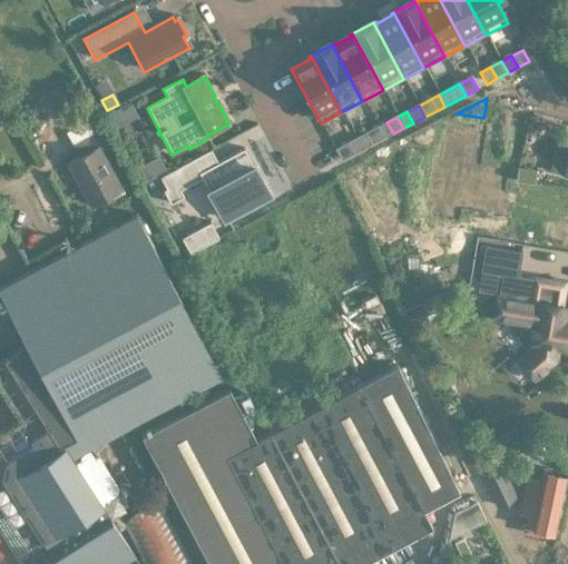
[(383,139),(393,134),(387,122),(376,128),(383,139)]
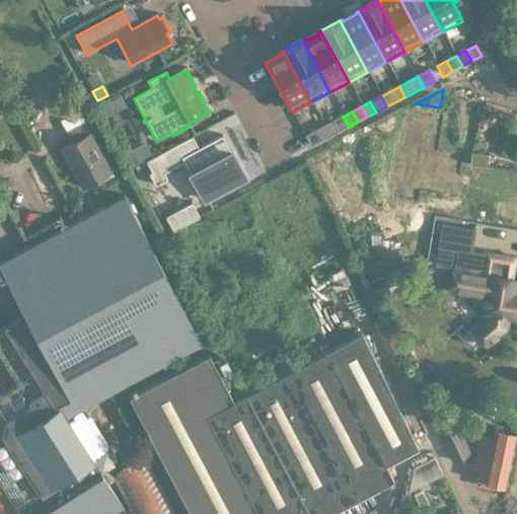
[(343,117),(333,122),(339,133),(349,127),(343,117)]
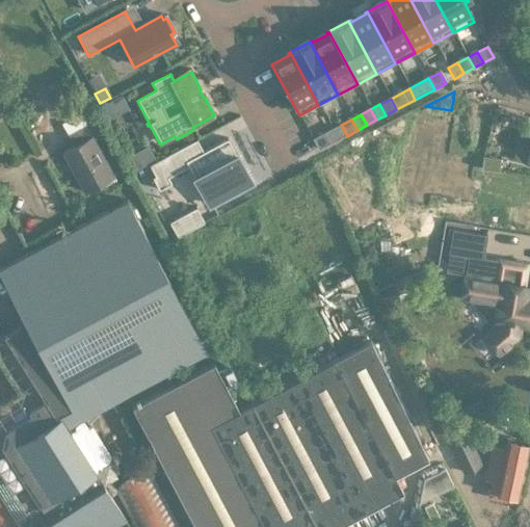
[(409,155),(403,190),(408,191),(407,201),(425,204),(427,194),(464,201),(470,165),(444,160),(449,128),(419,123),(414,155),(409,155)]
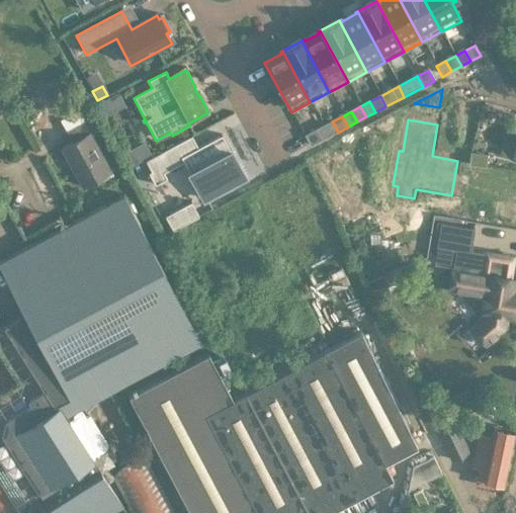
[(72,144),(61,150),(83,188),(110,173),(95,147),(89,136),(95,133),(88,120),(87,121),(82,124),(66,134),(72,144)]
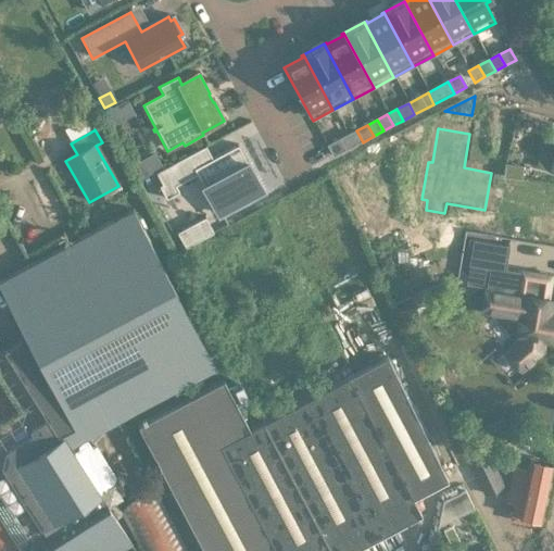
[(354,147),(363,142),(356,130),(348,135),(354,147)]
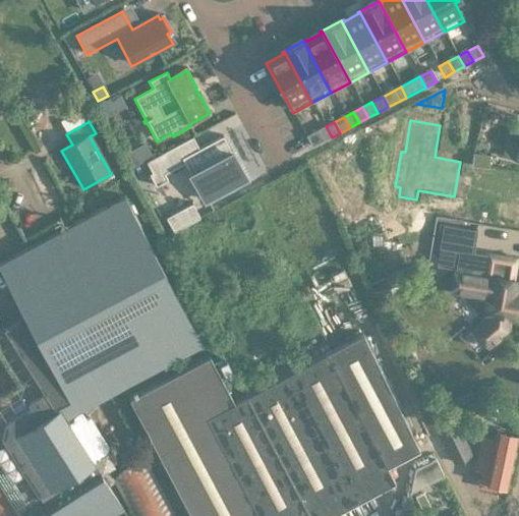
[(318,131),(324,141),(332,137),(326,126),(318,131)]
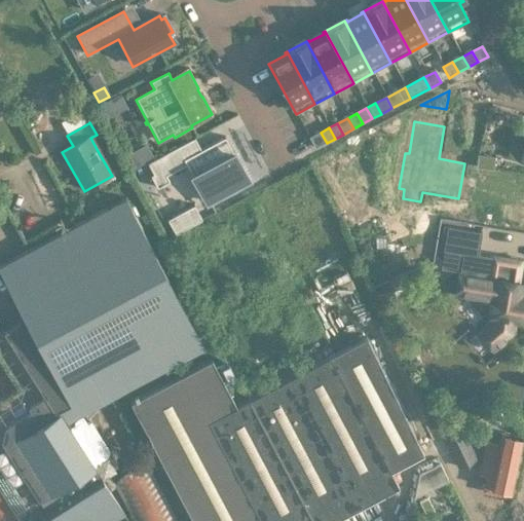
[(321,133),(308,139),(314,149),(327,143),(321,133)]
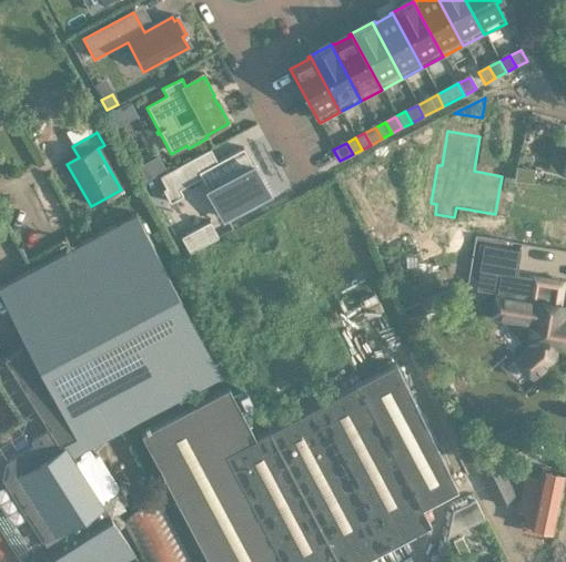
[(268,196),(243,150),(216,163),(210,151),(159,177),(165,190),(162,191),(170,204),(182,197),(179,191),(201,180),(223,221),(268,196)]
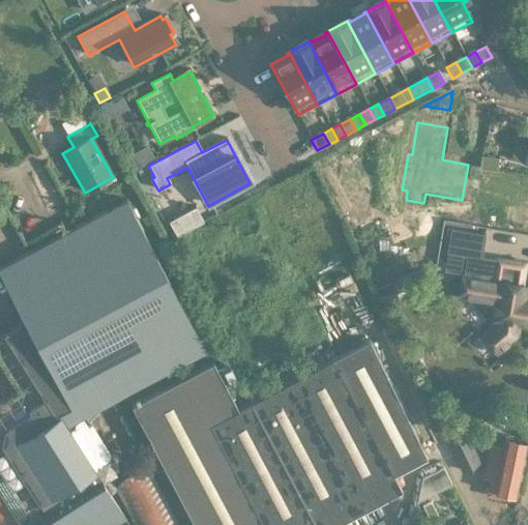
[(147,147),(128,157),(136,171),(154,161),(147,147)]
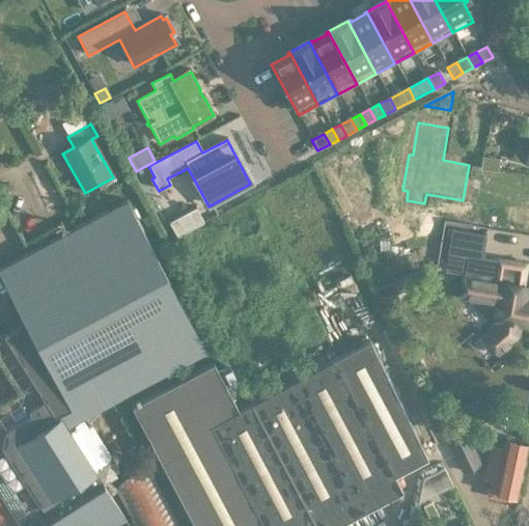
[(482,158),(480,171),(498,173),(500,160),(482,158)]
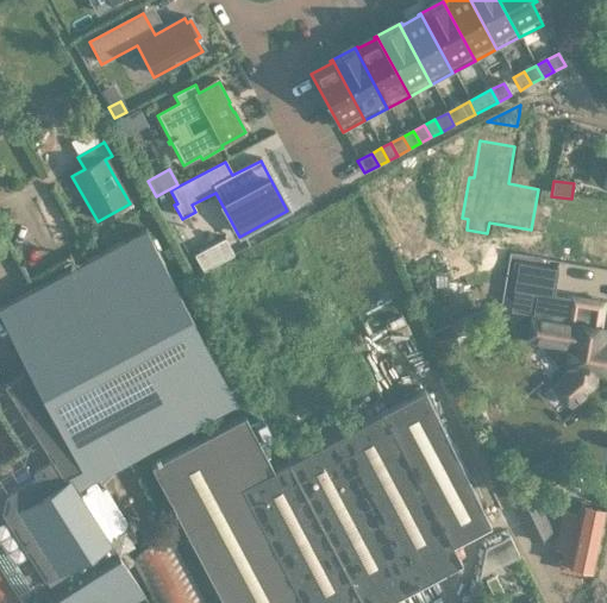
[(569,224),(586,226),(581,259),(606,264),(606,227),(602,227),(605,211),(573,205),(569,224)]
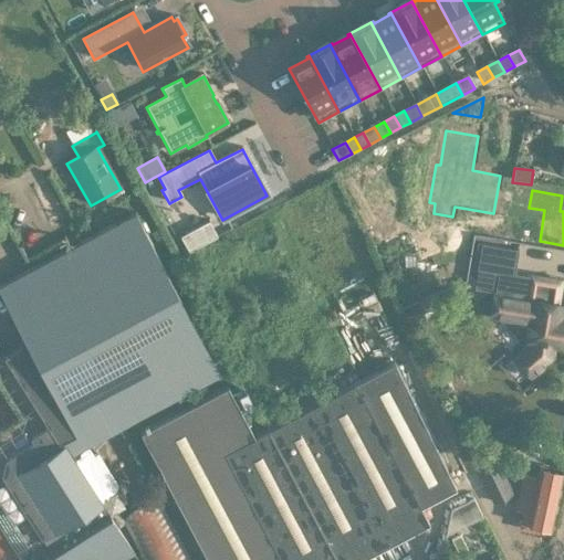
[(110,509),(112,513),(128,503),(93,442),(129,422),(142,416),(220,374),(135,214),(0,285),(0,292),(20,334),(19,349),(4,358),(0,360),(0,359),(0,391),(17,421),(0,431),(0,511),(4,509),(28,548),(38,541),(41,539),(42,539),(49,548),(110,509)]
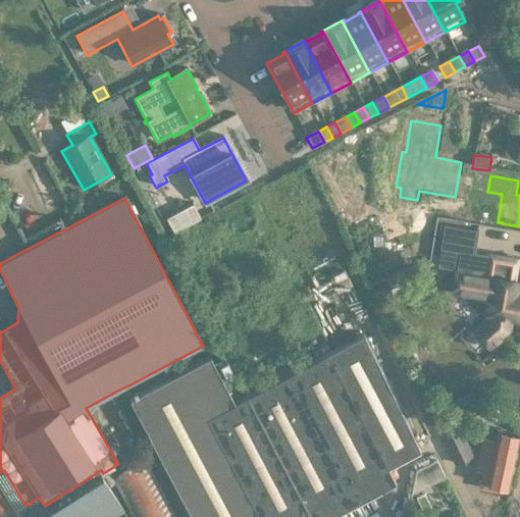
[(437,204),(435,216),(456,220),(458,208),(437,204)]
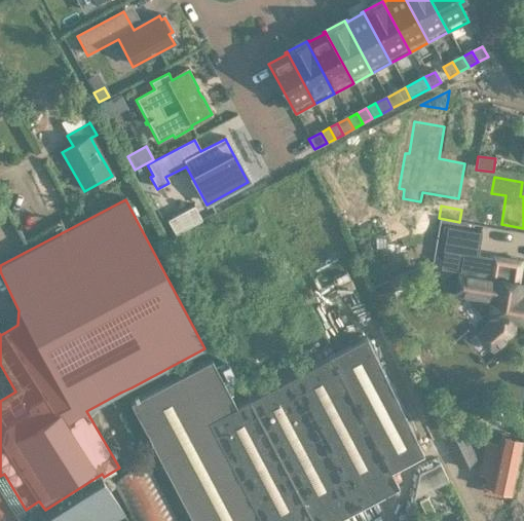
[(175,235),(201,222),(193,207),(166,221),(175,235)]
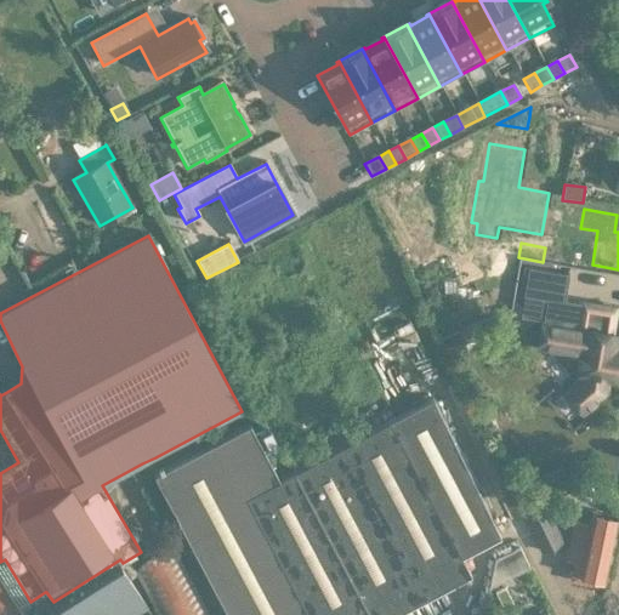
[(528,269),(523,299),(524,299),(546,302),(543,323),(538,351),(580,358),(577,376),(580,377),(579,381),(563,394),(583,416),(606,396),(608,381),(618,383),(618,351),(614,349),(617,336),(611,335),(614,311),(564,302),(568,277),(528,269)]
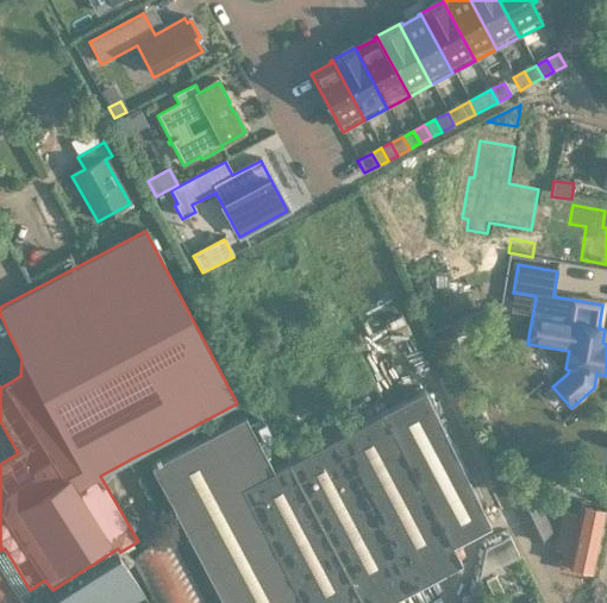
[(425,391),(381,414),(274,471),(245,416),(150,466),(220,602),(386,602),(461,564),(452,548),(496,526),(425,391)]
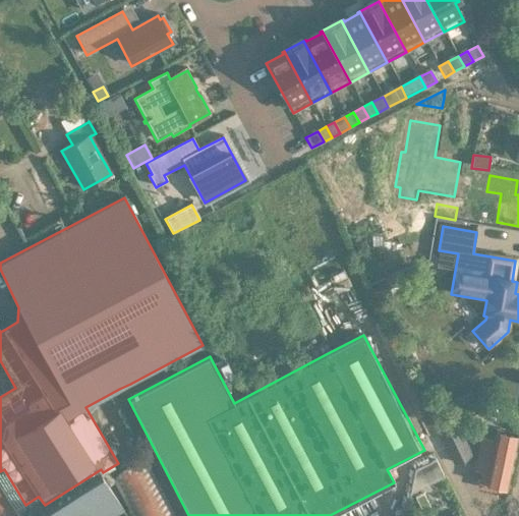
[(440,435),(455,464),(471,456),(457,427),(440,435)]
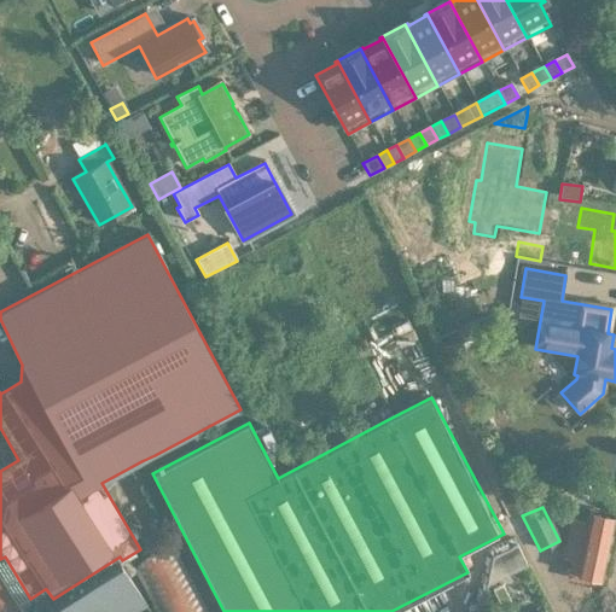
[(573,520),(564,559),(573,561),(569,578),(585,582),(587,576),(600,578),(614,518),(590,512),(587,524),(573,520)]
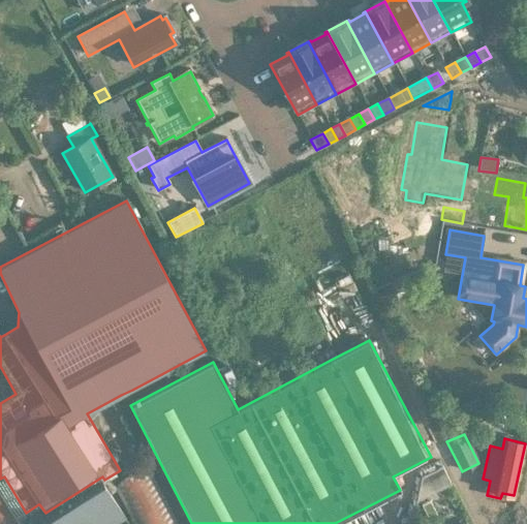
[(437,470),(422,479),(416,502),(451,486),(442,468),(437,470)]
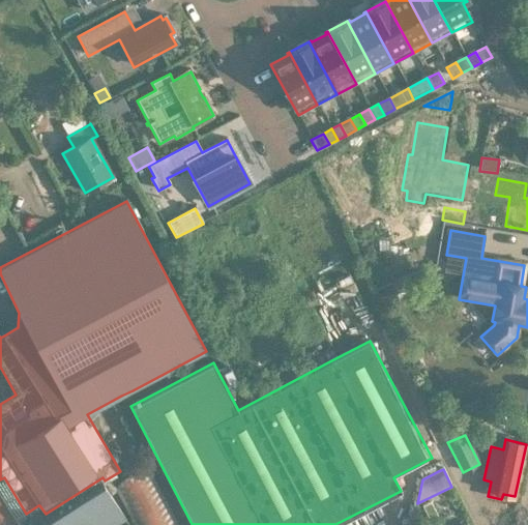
[(117,485),(115,491),(133,524),(178,524),(149,470),(143,470),(136,471),(128,475),(122,479),(117,485)]
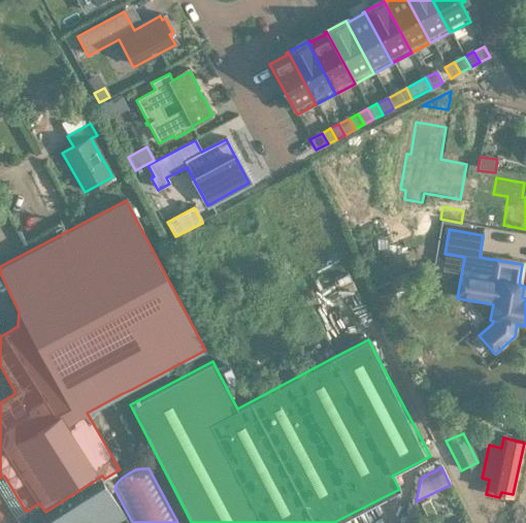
[(102,476),(45,512),(46,514),(40,518),(43,522),(117,522),(125,518),(101,480),(104,479),(102,476)]
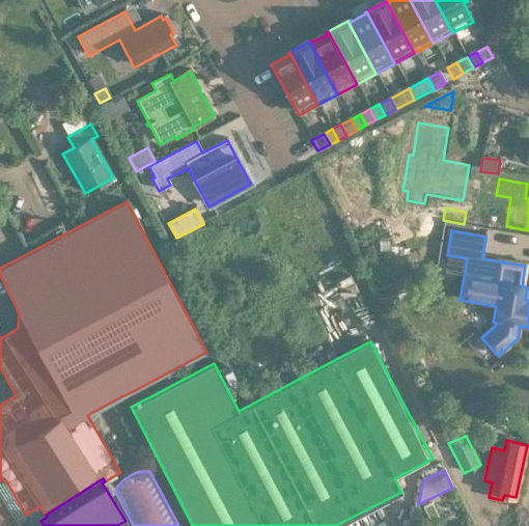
[(441,522),(432,503),(423,507),(432,525),(435,525),(441,522)]
